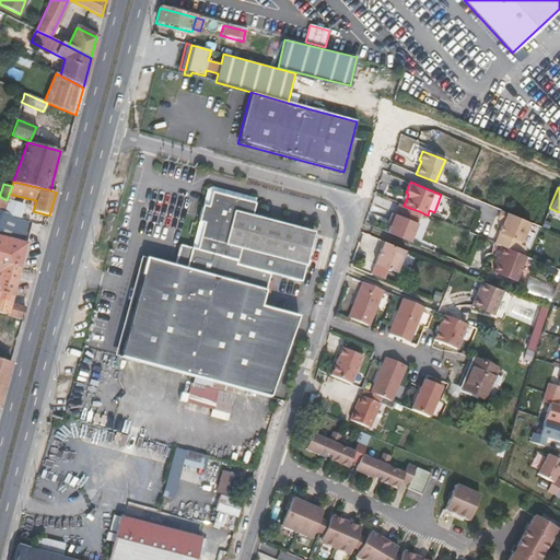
[(244,253),(305,268),(314,234),(249,218),(254,200),(210,188),(207,193),(196,235),(195,240),(244,253)]
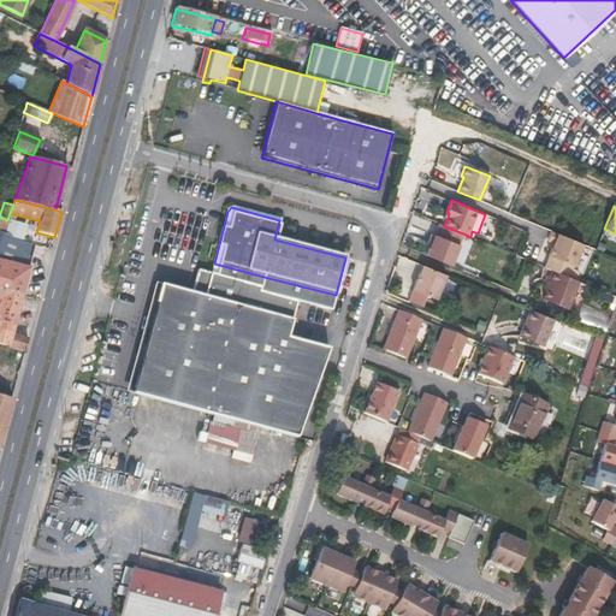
[(22,241),(28,218),(10,213),(7,220),(4,232),(9,235),(13,238),(22,241)]
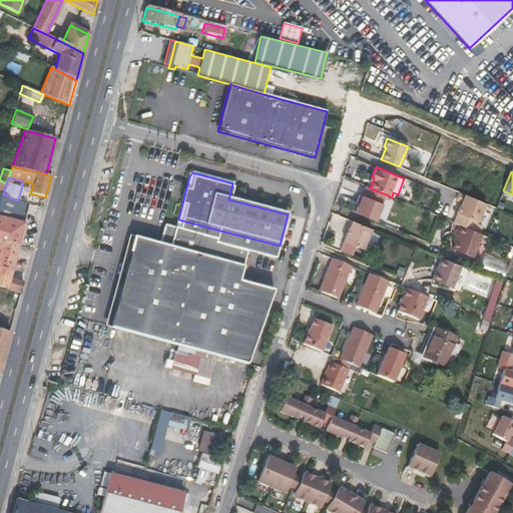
[(483,190),(471,185),(468,192),(480,197),(483,190)]
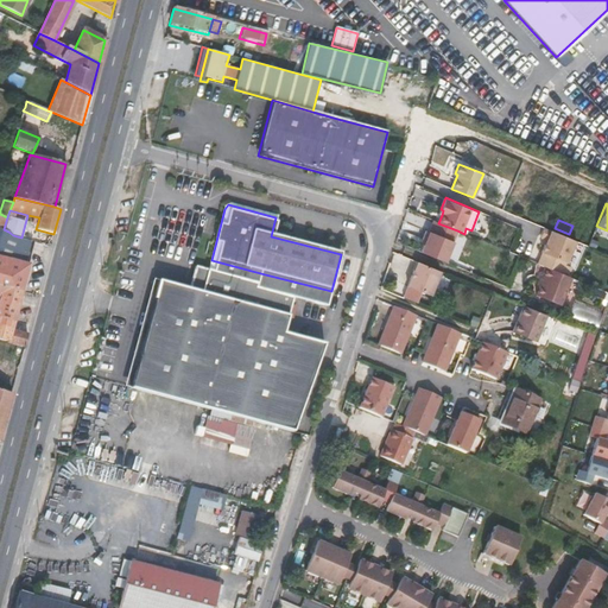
[(420,253),(444,263),(457,230),(438,223),(434,221),(429,232),(426,230),(423,240),(425,241),(420,253)]
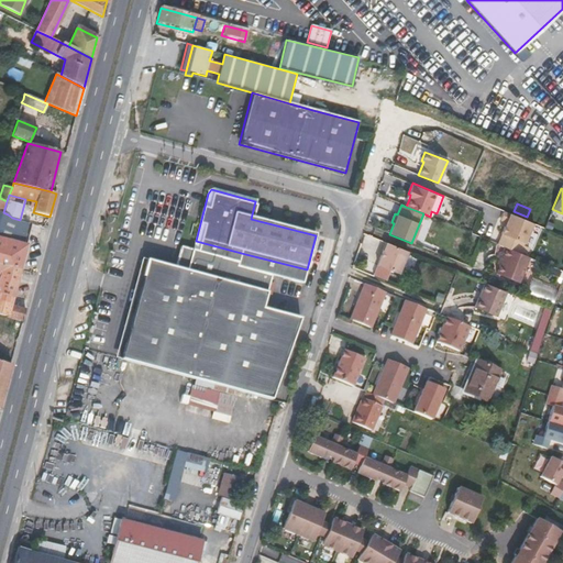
[(0,210),(0,263),(20,268),(26,244),(25,243),(30,223),(20,220),(12,218),(8,214),(3,212),(0,210)]
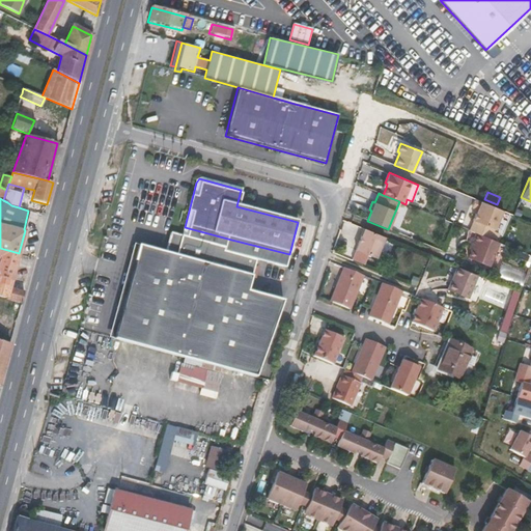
[(491,239),(502,211),(476,199),(472,207),(477,210),(472,220),(473,221),(469,230),(475,233),(491,239)]
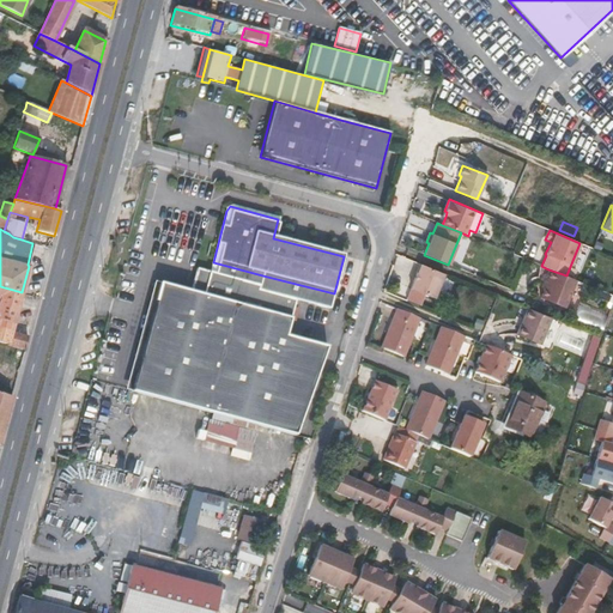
[(393,293),(405,298),(419,263),(399,255),(388,285),(395,287),(393,293)]
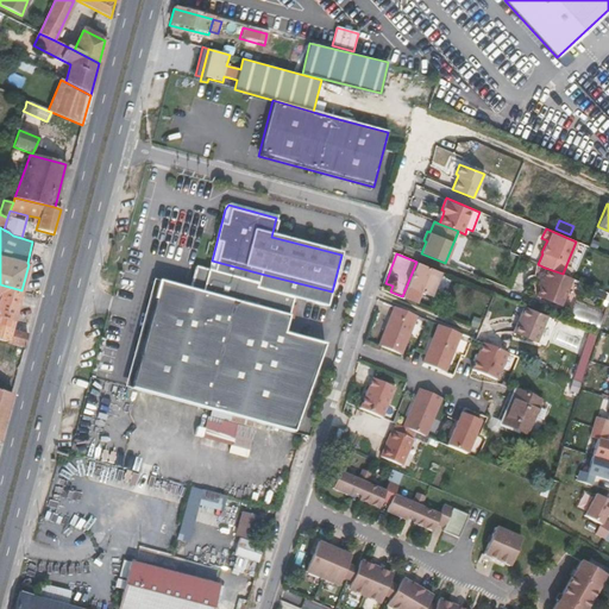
[(327,308),(332,292),(265,275),(212,261),(208,270),(207,274),(211,280),(256,290),(256,288),(281,295),(293,299),(327,308)]
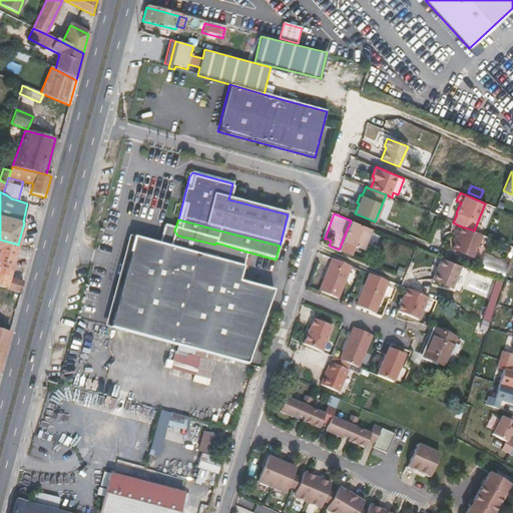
[(371,229),(353,221),(344,241),(363,249),(371,229)]
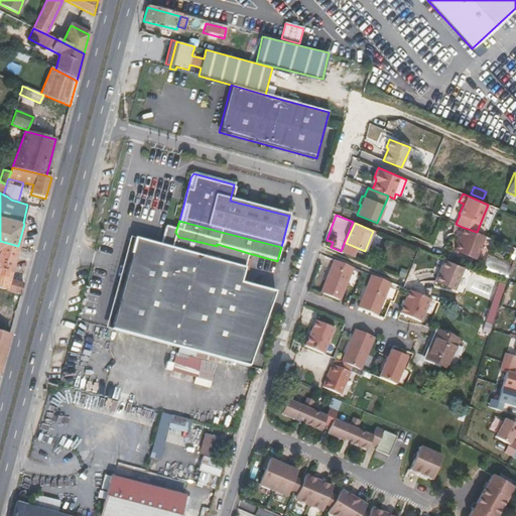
[(130,238),(106,327),(250,368),(276,291),(242,283),(248,253),(238,250),(217,244),(217,246),(178,237),(175,232),(176,229),(165,227),(160,244),(130,238)]
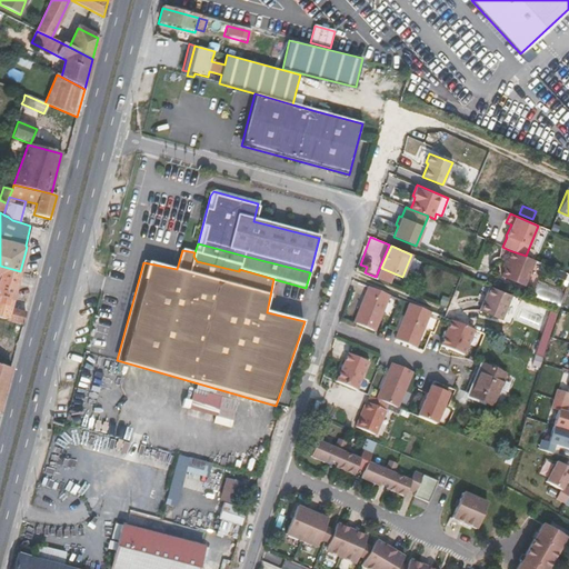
[(526,256),(509,250),(506,259),(508,259),(506,266),(501,276),(523,286),(535,260),(526,256)]
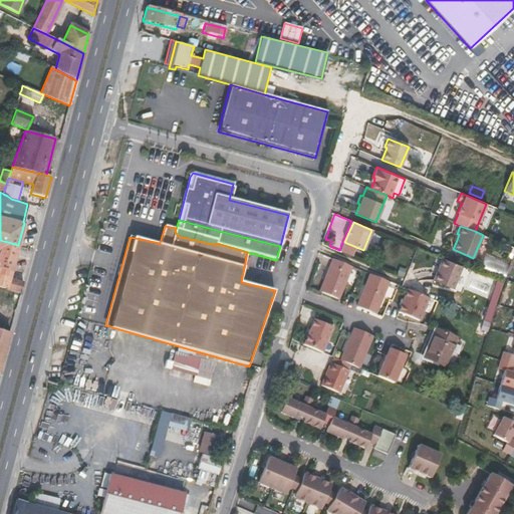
[(0,266),(11,270),(18,245),(0,240),(0,266)]
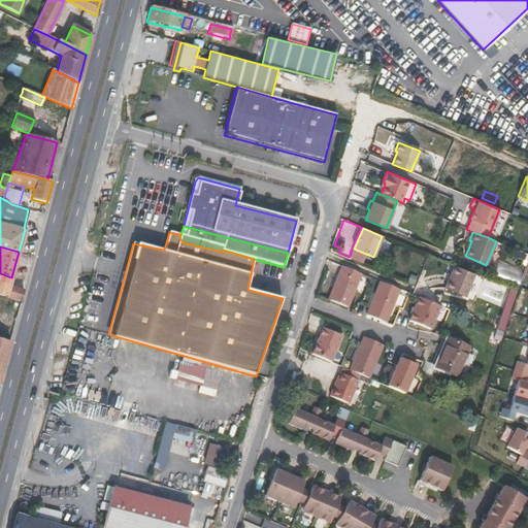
[(513,261),(526,266),(527,260),(527,255),(517,251),(513,261)]
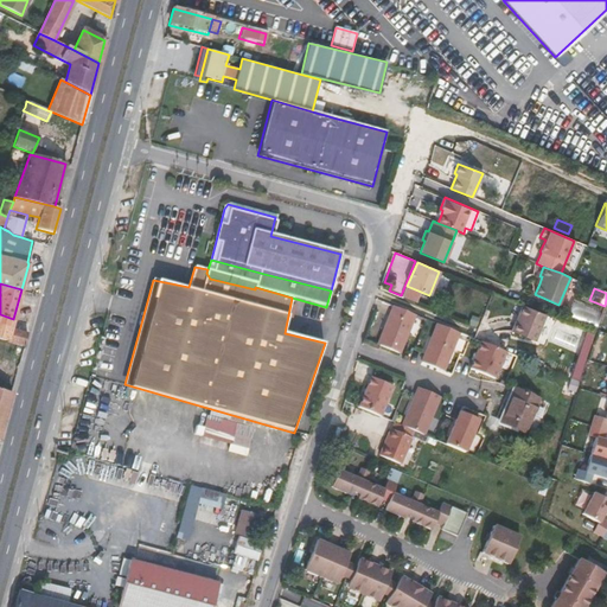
[(535,342),(545,315),(523,305),(512,332),(535,342)]
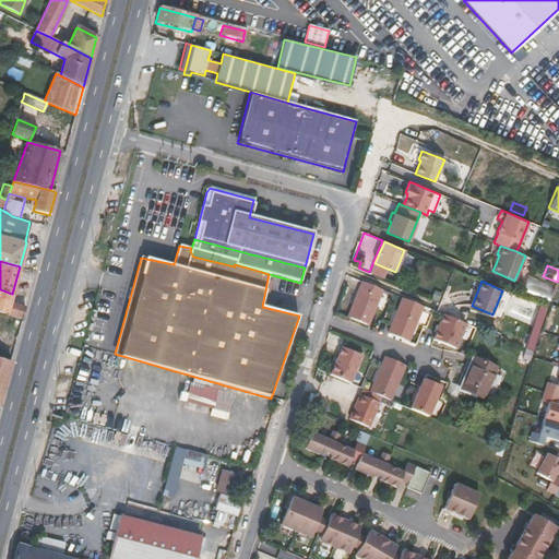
[(382,290),(361,282),(347,317),(368,325),(382,290)]
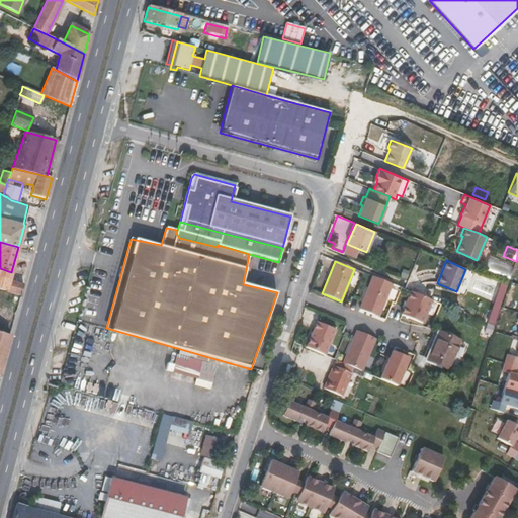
[(400,276),(407,279),(410,272),(403,269),(400,276)]
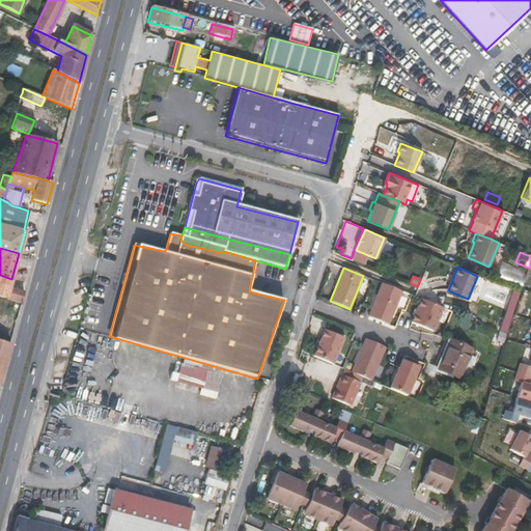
[(401,291),(382,284),(369,317),(388,325),(401,291)]
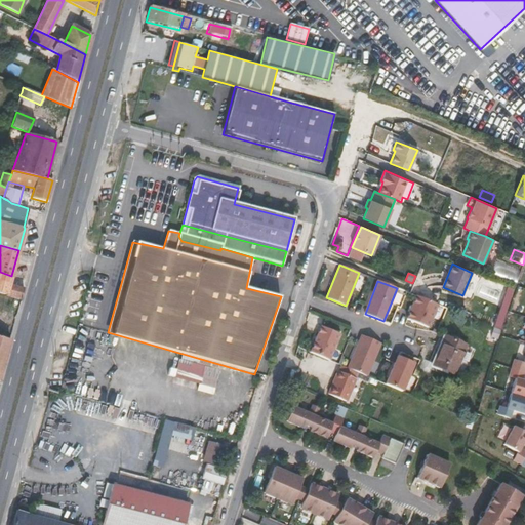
[(428,328),(437,305),(416,295),(407,319),(428,328)]
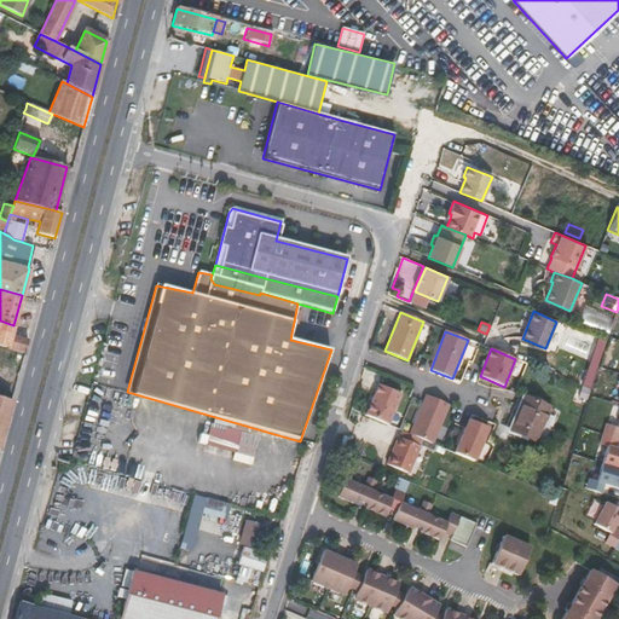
[(376,383),(364,415),(383,423),(387,424),(400,394),(376,383)]
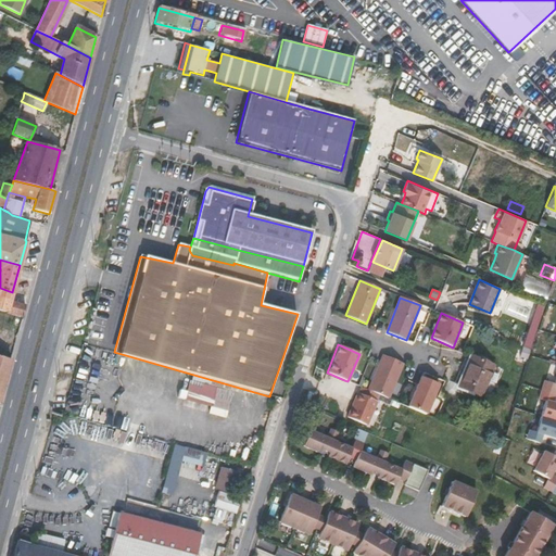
[(472,356),(469,354),(455,387),(458,389),(472,356)]
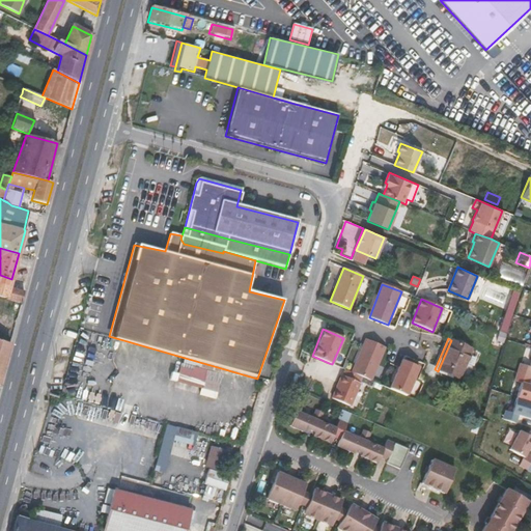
[(361,376),(371,381),(385,347),(365,339),(352,372),(361,376)]
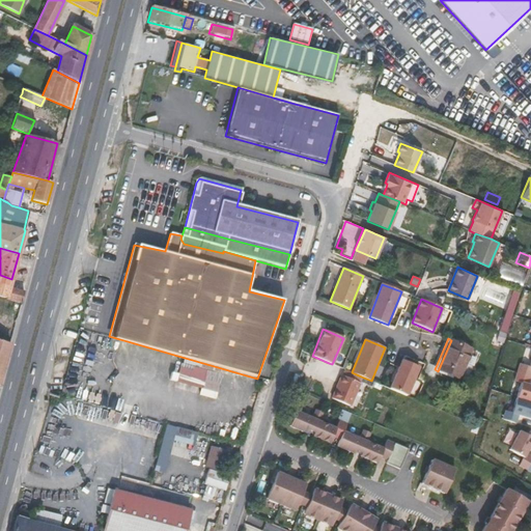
[(472,350),(451,340),(438,371),(458,381),(472,350)]
